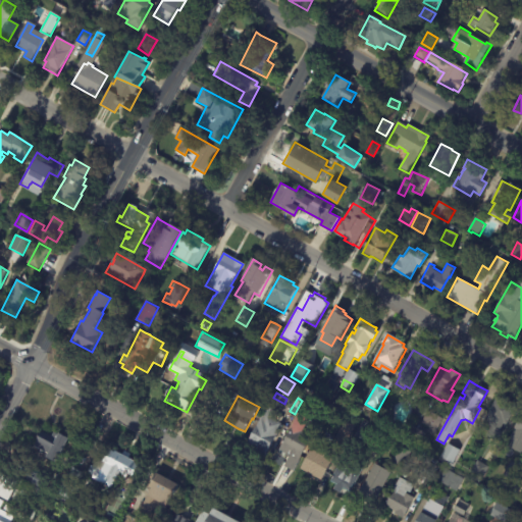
[(507,399),(510,400),(509,403),(517,407),(507,426),(503,424),(500,431),(502,432),(498,441),(486,436),(490,428),(482,424),(497,398),(504,401),(505,398),(507,399)]
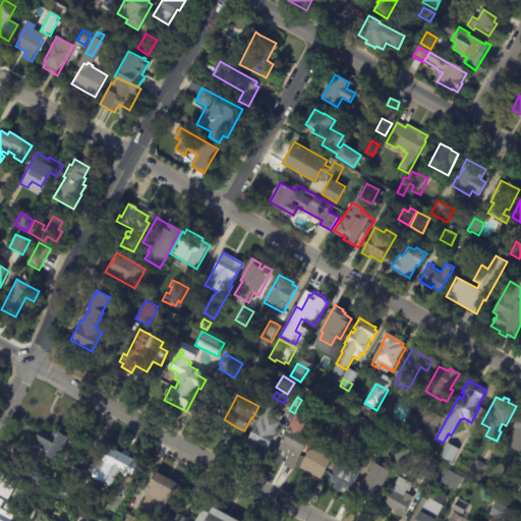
[(271,405),(273,399),(283,404),(281,410),(271,405)]
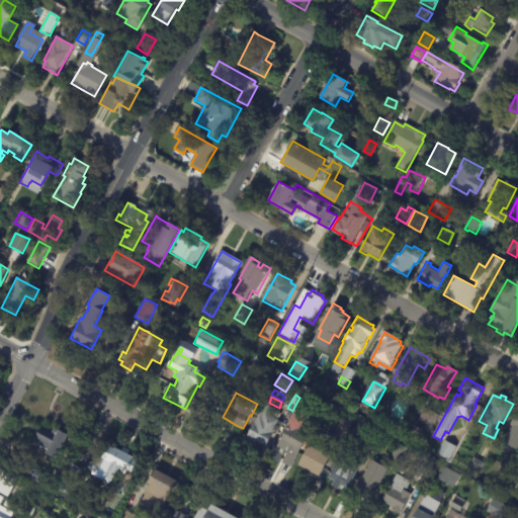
[(280,420),(263,450),(244,440),(264,402),(272,406),(268,414),(280,420)]
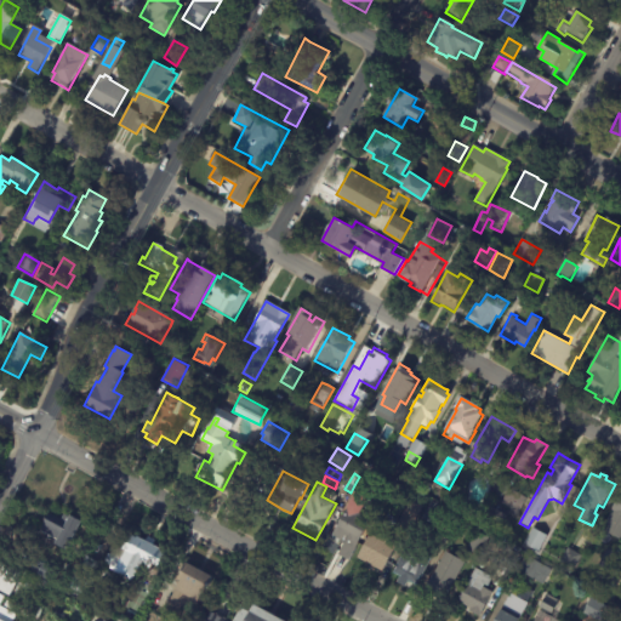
[(514,493),(527,499),(517,518),(510,513),(512,508),(501,502),(510,489),(514,493)]
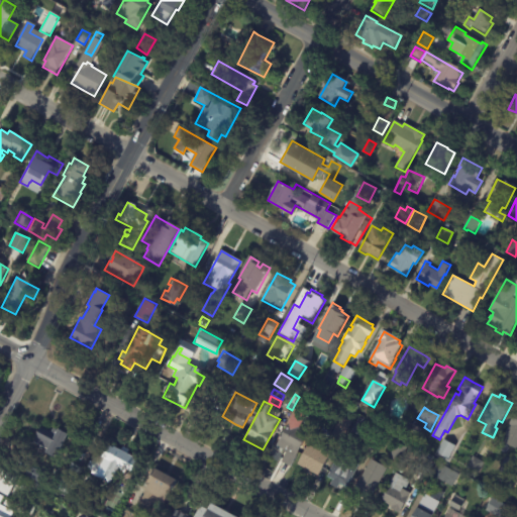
[(297,450),(278,439),(295,408),(308,416),(302,428),(308,431),(297,450)]
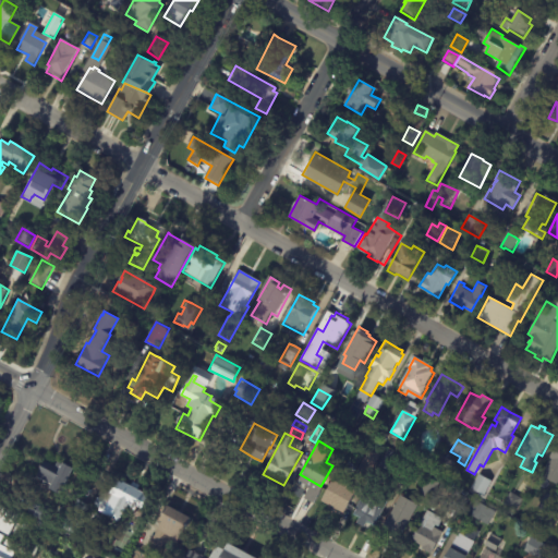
[(557,486),(541,477),(549,461),(549,462),(550,460),(549,459),(557,441),(557,486)]
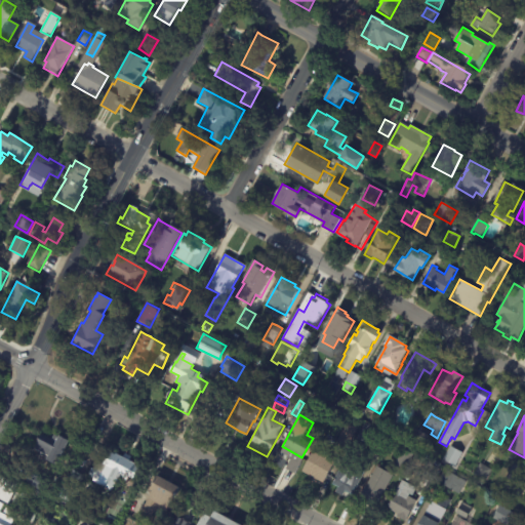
[(377,426),(381,417),(388,421),(384,430),(377,426)]
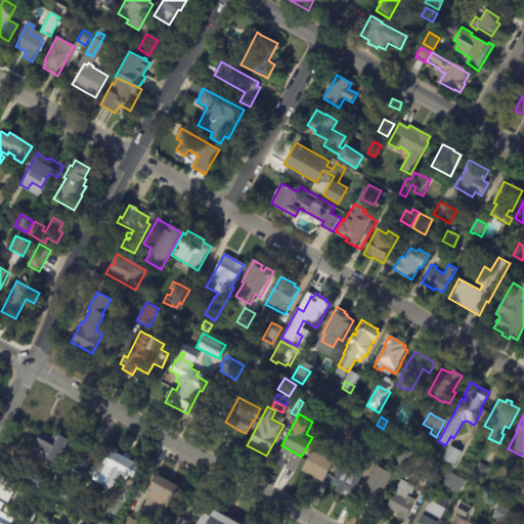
[(346,446),(336,441),(346,422),(356,427),(346,446)]
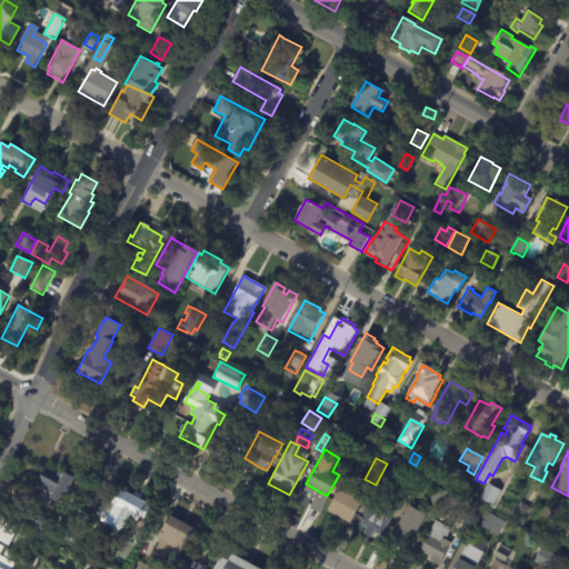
[(407,467),(398,481),(386,473),(395,459),(407,467)]
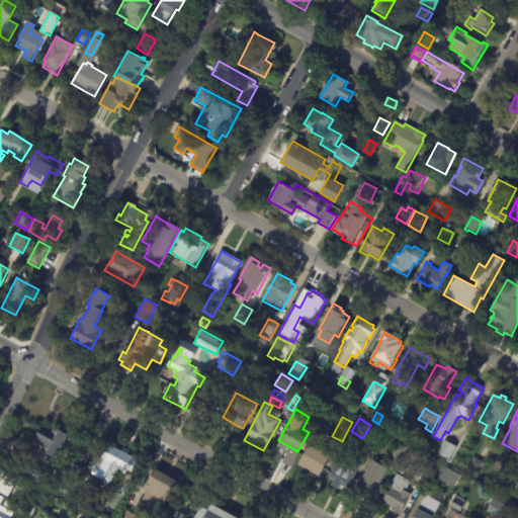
[(402,436),(408,425),(422,433),(415,444),(402,436)]
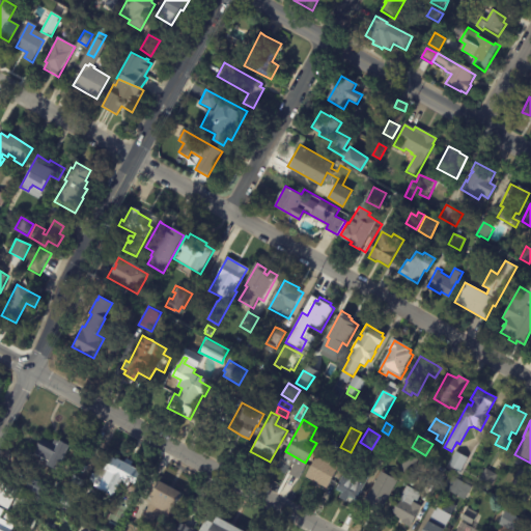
[(36,455),(44,441),(57,448),(61,441),(71,446),(57,471),(48,466),(49,463),(36,455)]
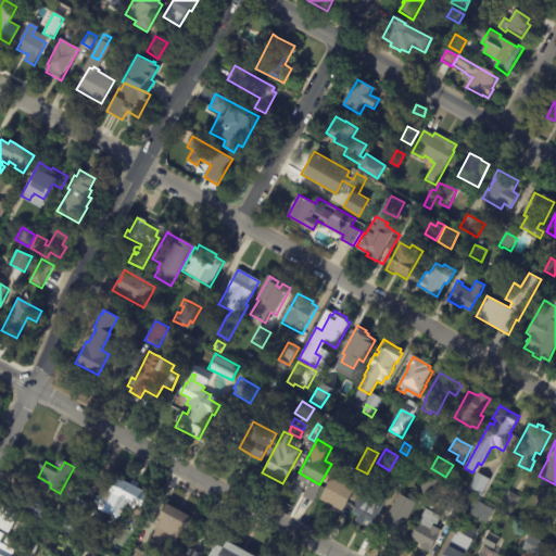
[(490,480),(483,493),(469,485),(472,481),(477,474),(490,480)]
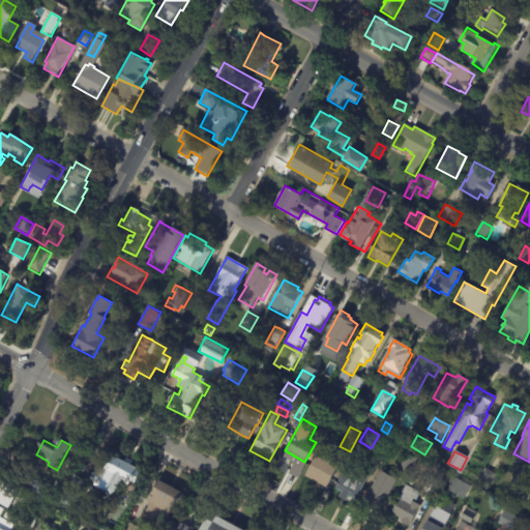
[(320,453),(340,465),(327,487),(305,474),(318,452),(320,453)]
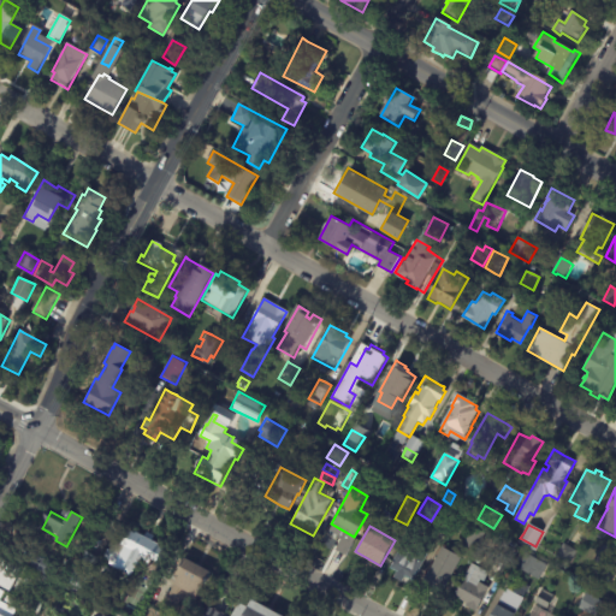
[(477,550),(463,543),(472,526),(485,533),(477,550)]
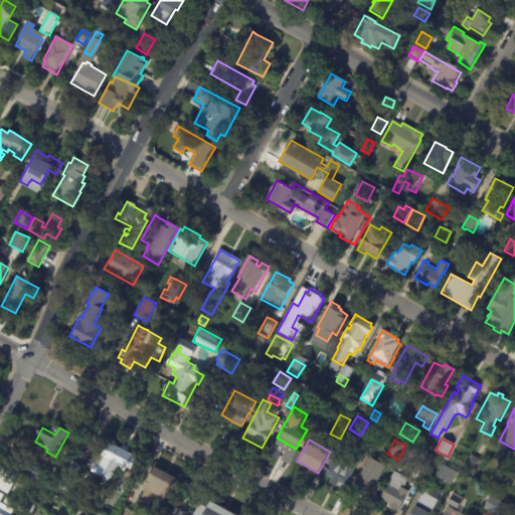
[(124,450),(134,455),(133,456),(138,459),(132,469),(128,467),(127,469),(121,465),(111,482),(98,475),(94,474),(92,468),(94,462),(98,458),(103,456),(110,443),(115,446),(115,445),(124,450)]
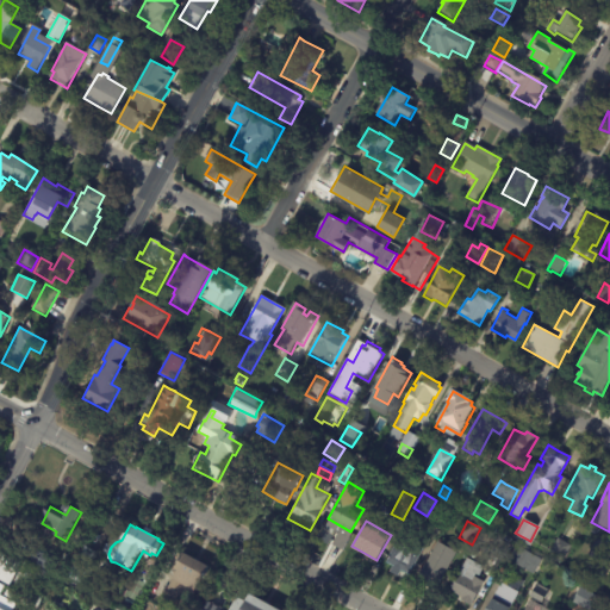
[(418,542),(425,547),(410,573),(403,568),(399,576),(392,571),(394,566),(387,561),(403,534),(412,539),(408,548),(414,551),(418,542)]
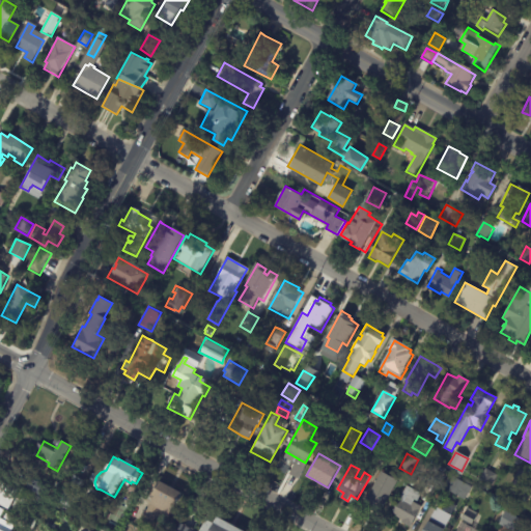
[(439,485),(428,480),(435,469),(445,475),(439,485)]
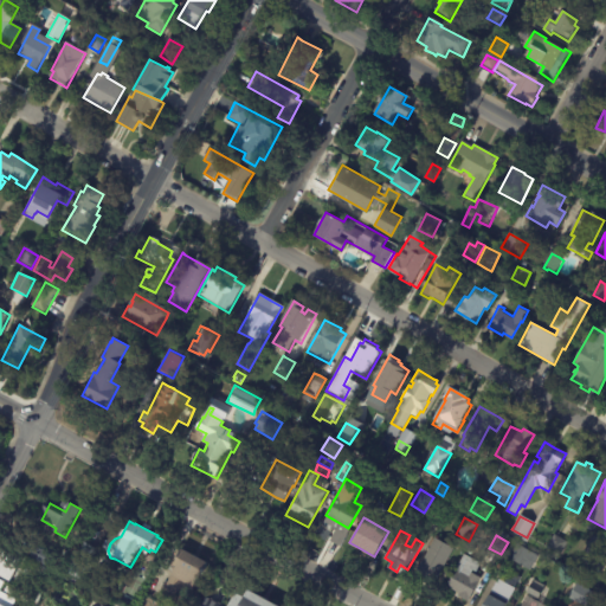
[(558,537),(568,543),(561,555),(547,547),(554,535),(558,537)]
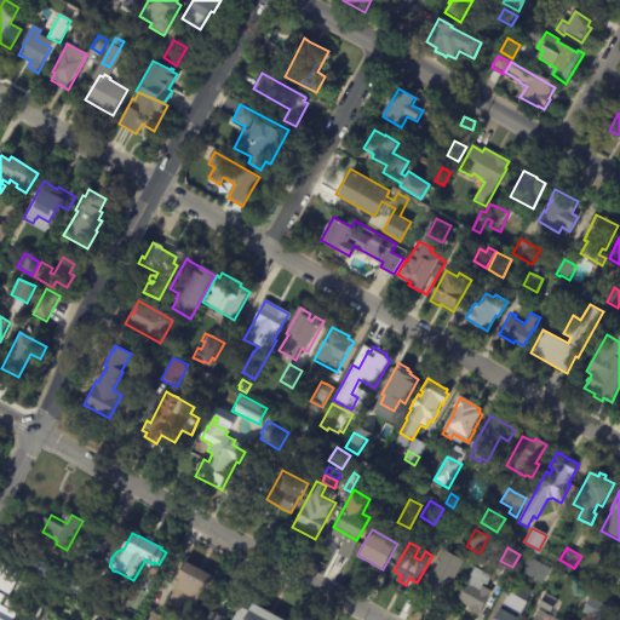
[(613,552),(619,556),(619,562),(615,569),(600,560),(607,549),(613,552)]
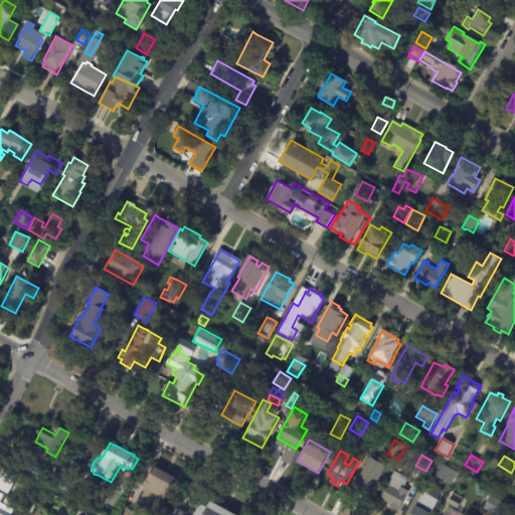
[(363,495),(352,489),(370,458),(386,466),(368,498),(363,495)]
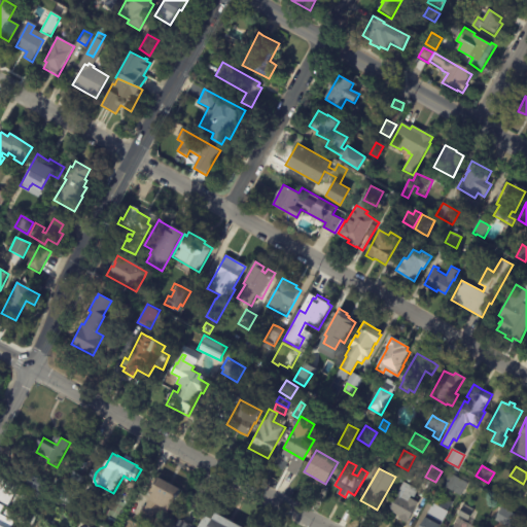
[(450,488),(440,483),(447,470),(468,483),(461,495),(450,488)]
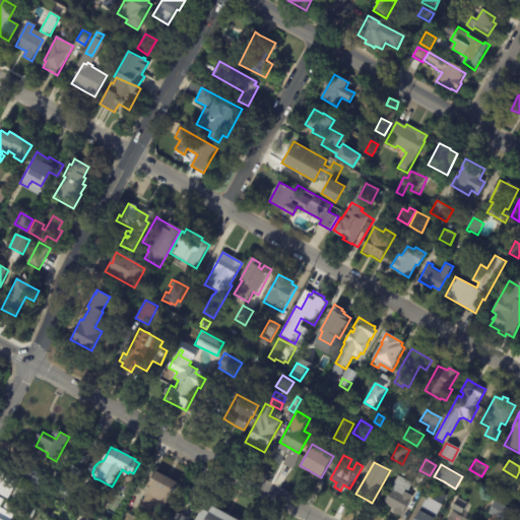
[(0,469),(15,478),(17,478),(7,497),(0,493),(0,469)]
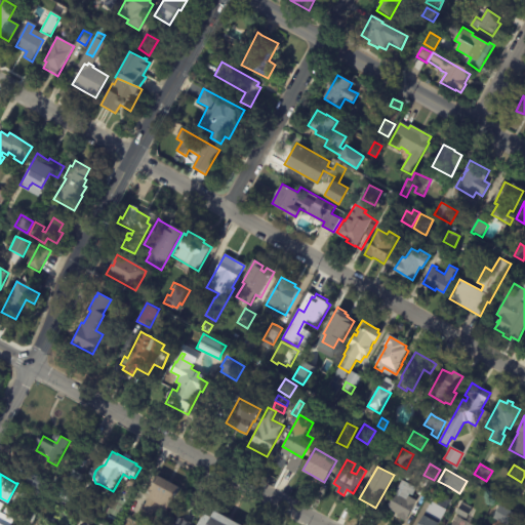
[(30,483),(35,474),(47,480),(41,490),(30,483)]
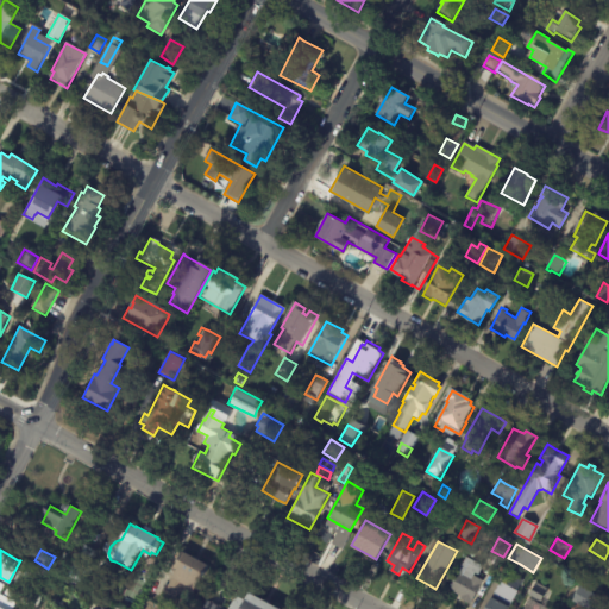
[(182,551),(207,564),(194,589),(173,577),(177,569),(173,566),(181,551),(182,551)]
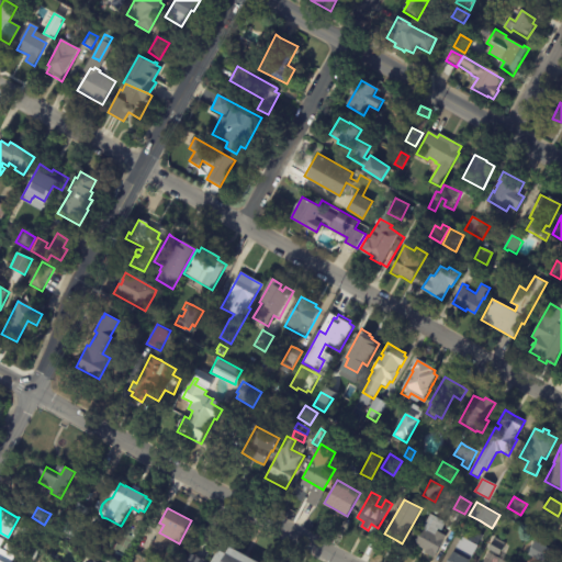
[(447,523),(442,530),(439,529),(438,531),(447,536),(435,558),(425,553),(426,550),(415,544),(417,540),(416,539),(417,537),(417,538),(423,529),(431,514),(447,523)]
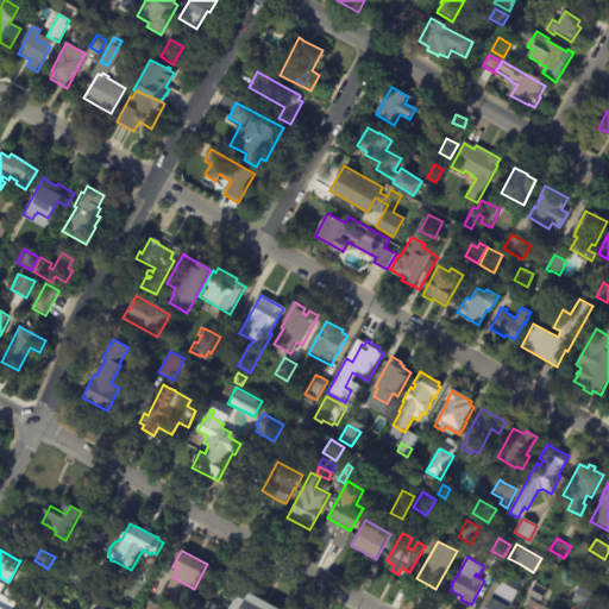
[(487,608),(493,596),(494,596),(501,581),(509,584),(514,573),(525,579),(512,607),(510,606),(508,608),(487,608)]
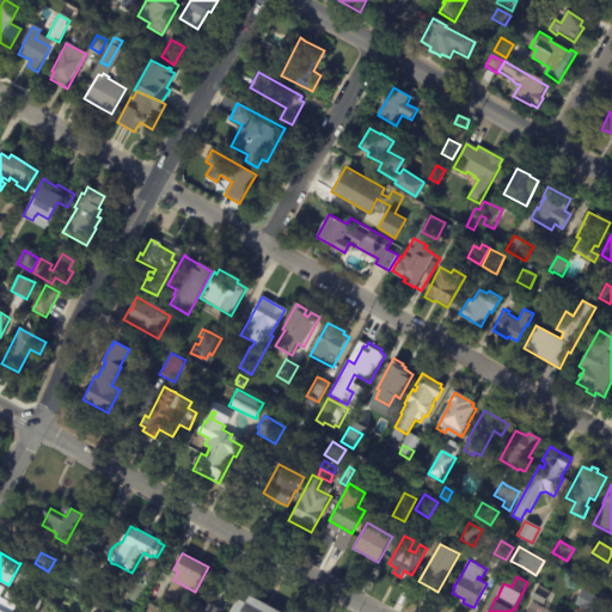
[(0,611),(0,585),(2,587),(0,591),(0,597),(14,605),(11,611),(0,611)]
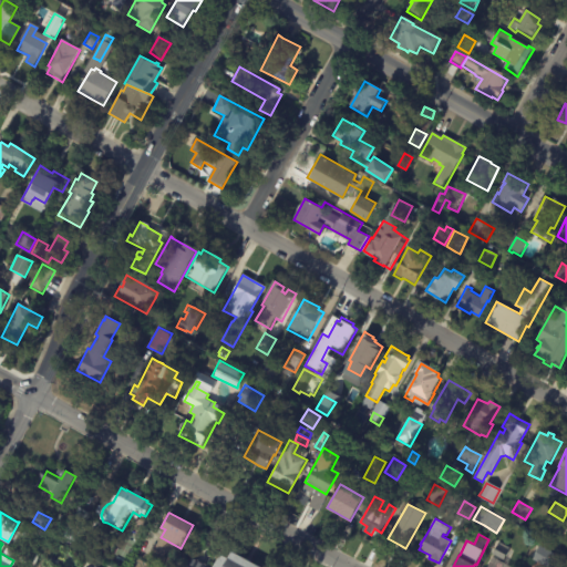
[(509,550),(504,560),(493,555),(500,543),(509,548),(509,550)]
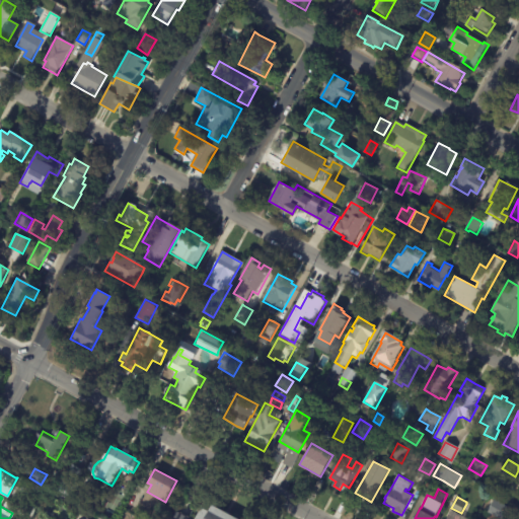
[(501,518),(487,511),(495,497),(508,505),(501,518)]
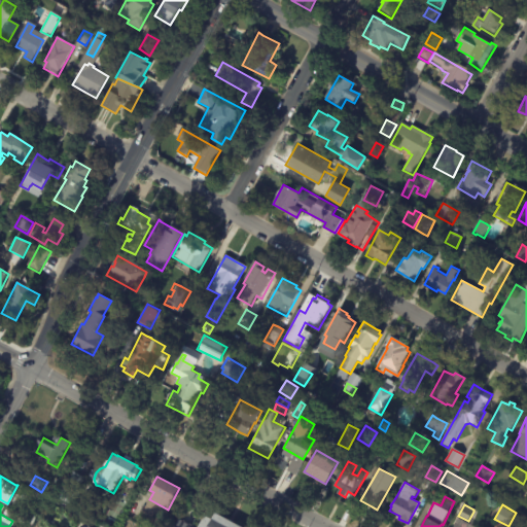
[(231,520),(242,526),(241,526),(169,526),(176,516),(190,524),(188,526),(197,526),(204,515),(209,518),(214,510),(231,520)]
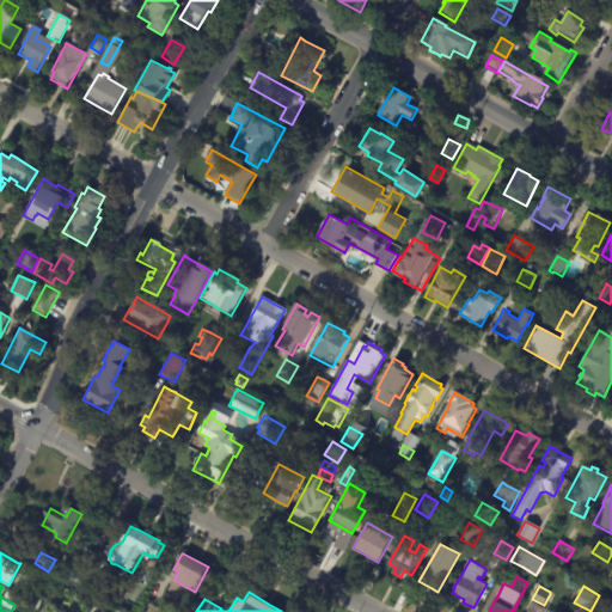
[(543,606),(552,611),(551,611),(525,611),(532,600),(543,606)]
